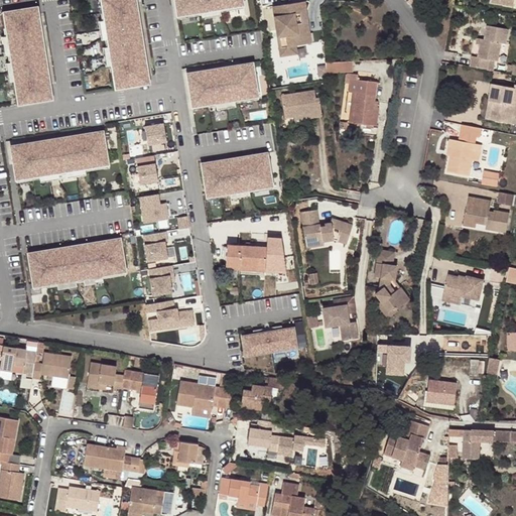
[(149,84),(135,0),(105,0),(111,33),(109,34),(111,51),(114,51),(120,88),(149,84)]
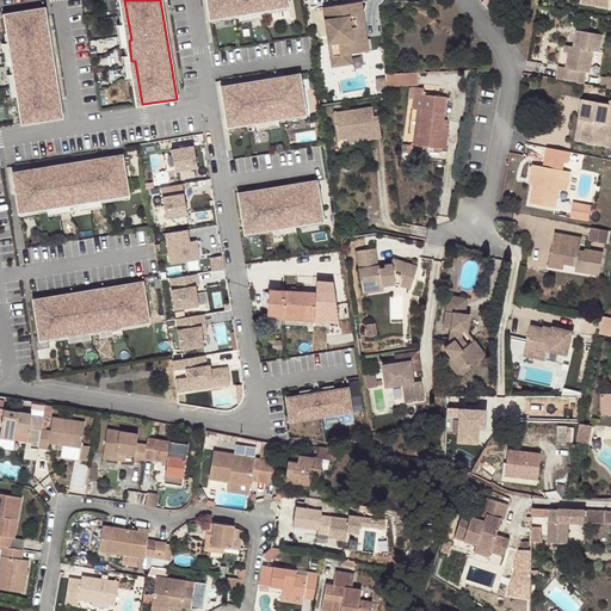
[(287,0),(207,0),(210,14),(239,10),(239,12),(260,8),(259,6),(288,1),(287,0)]
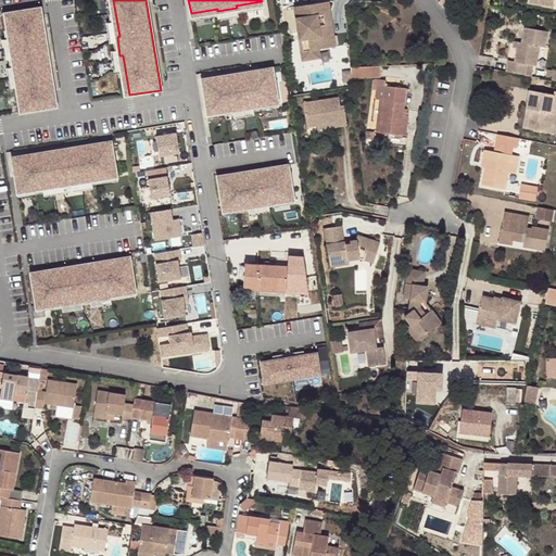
[(40,8),(9,12),(15,53),(12,53),(15,73),(19,72),(24,112),(57,106),(40,8)]
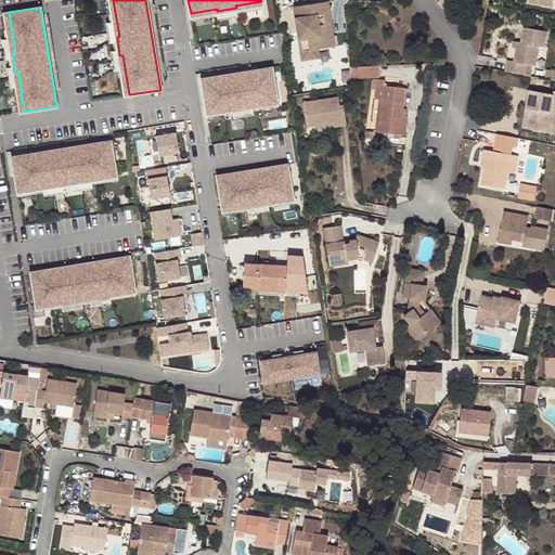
[(324,21),(331,20),(328,9),(294,14),(298,47),(308,46),(310,56),(319,56),(335,53),(334,41),(327,41),(324,21)]
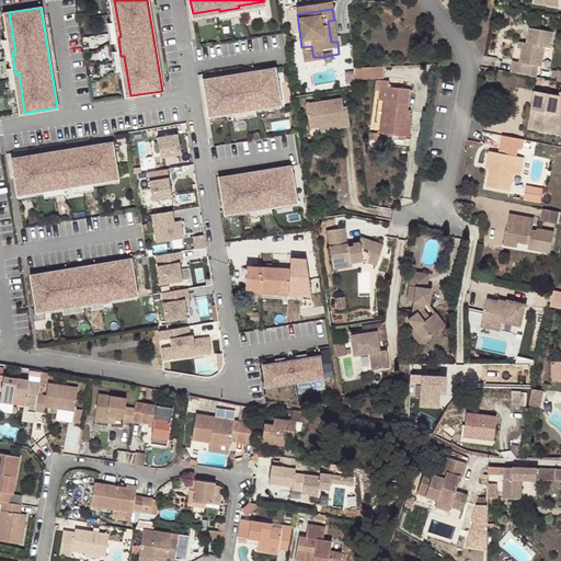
[(338,42),(334,20),(328,21),(331,42),(338,42)]
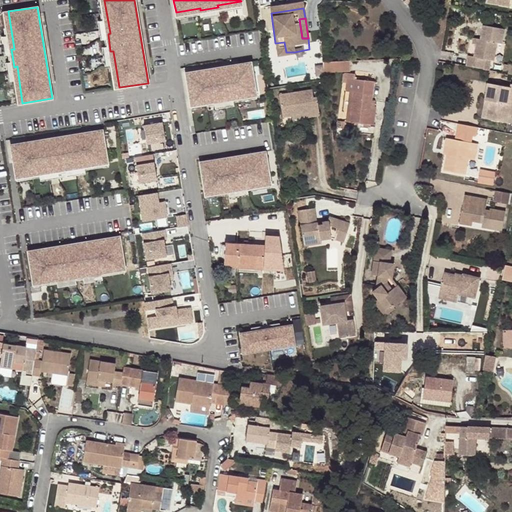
[(468,57),(466,67),(489,72),(491,62),(494,62),(498,44),(502,45),(505,30),(484,26),(481,40),(477,40),(474,57),(468,57)]
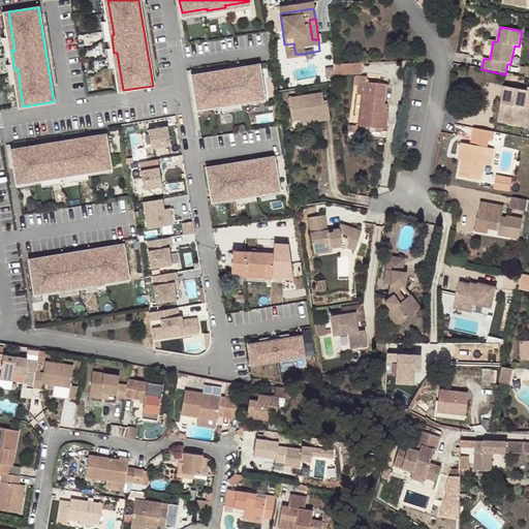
[(293,43),(284,44),(287,64),(305,62),(304,54),(296,54),(293,43)]
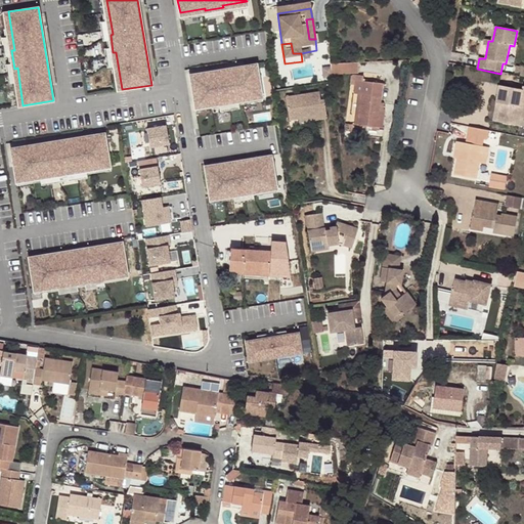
[(380,74),(379,62),(331,64),(331,67),(332,76),(332,78),(333,83),(333,84),(341,83),(340,76),(359,75),(380,74)]
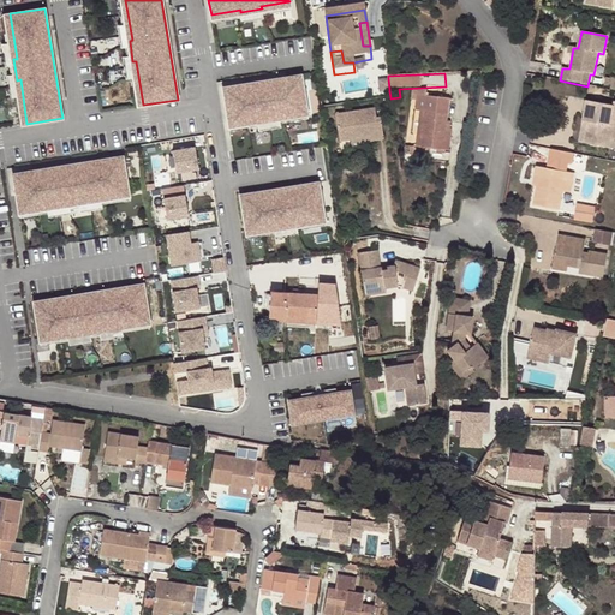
[(302,76),(222,88),(228,123),(257,118),(257,121),(279,118),(279,115),(306,111),(302,76)]
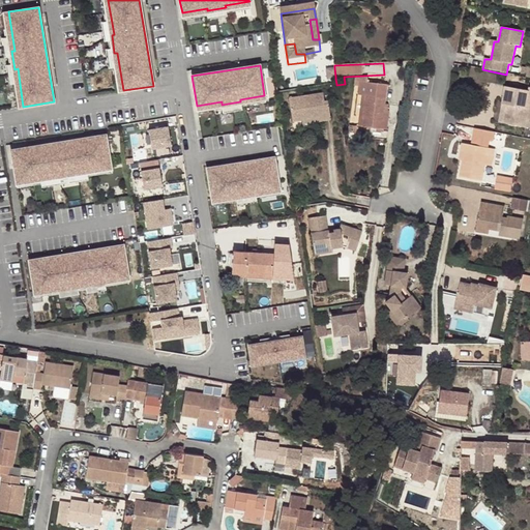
[(327,80),(335,79),(335,77),(334,67),(326,68),(327,80)]
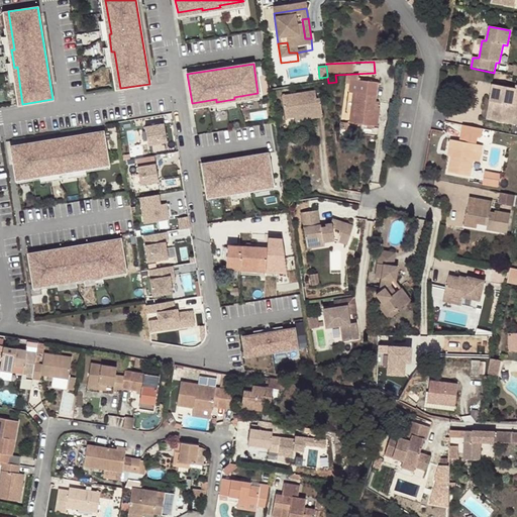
[(348,94),(352,95),(356,95),(353,115),(349,115),(347,125),(364,127),(366,117),(372,118),(373,112),(377,86),(350,82),(348,94)]
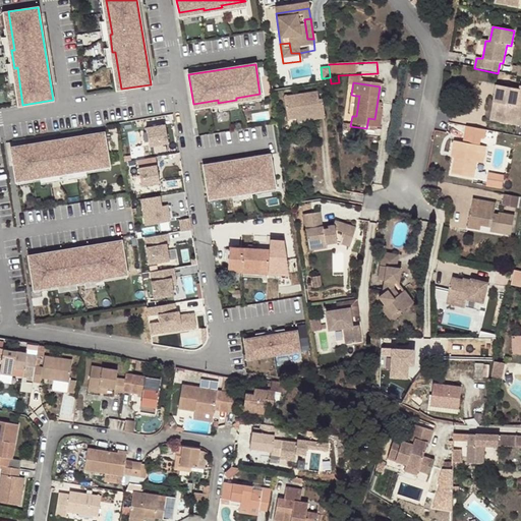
[(520,110),(520,109),(520,88),(520,89),(519,92),(497,88),(494,105),(498,106),(495,123),(516,128),(520,110)]
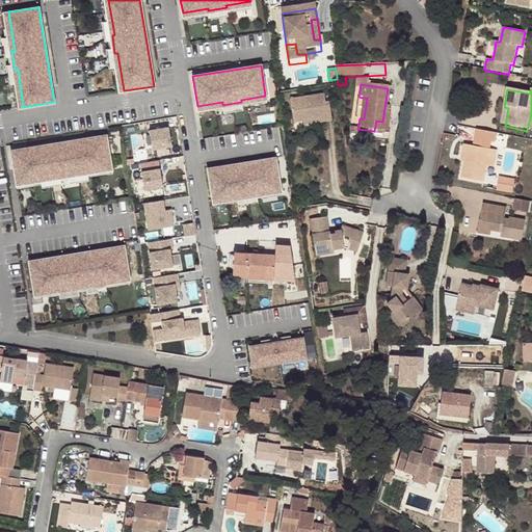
[(318,120),(318,124),(331,122),(328,103),(325,103),(324,95),(291,99),(293,123),(303,122),(318,120)]
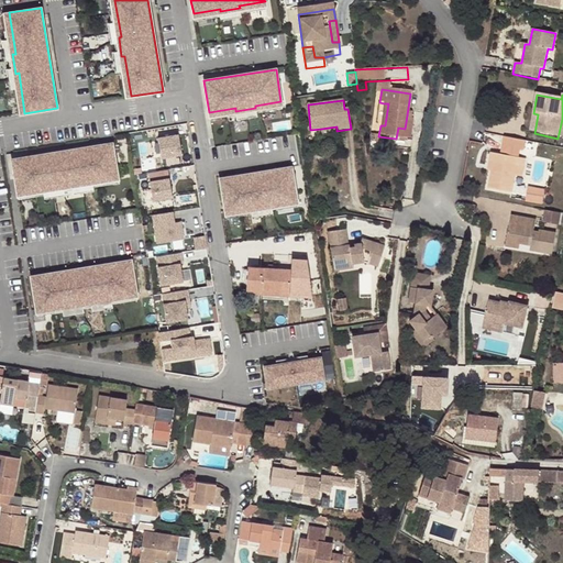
[(398,128),(396,139),(410,141),(412,123),(406,122),(405,129),(398,128)]
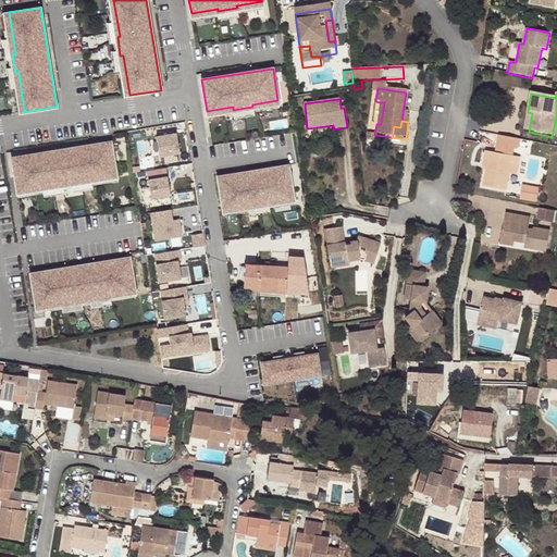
[(180,152),(176,132),(156,136),(159,156),(180,152)]
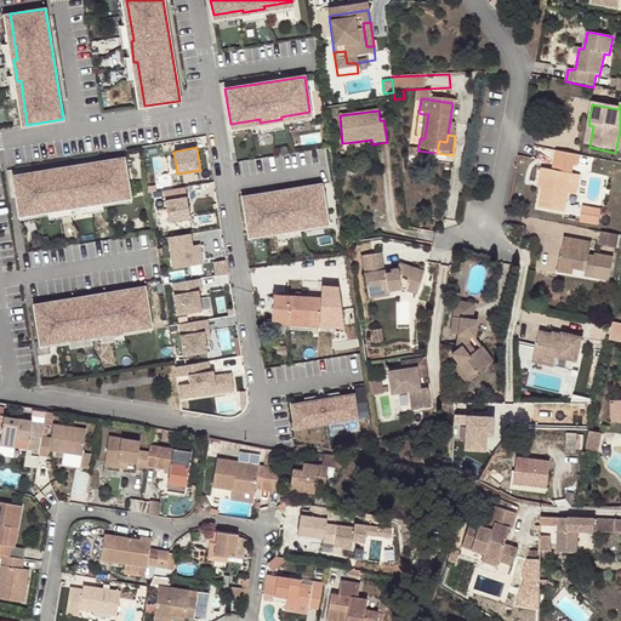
[(575,155),(554,152),(552,161),(567,165),(573,166),(575,155)]
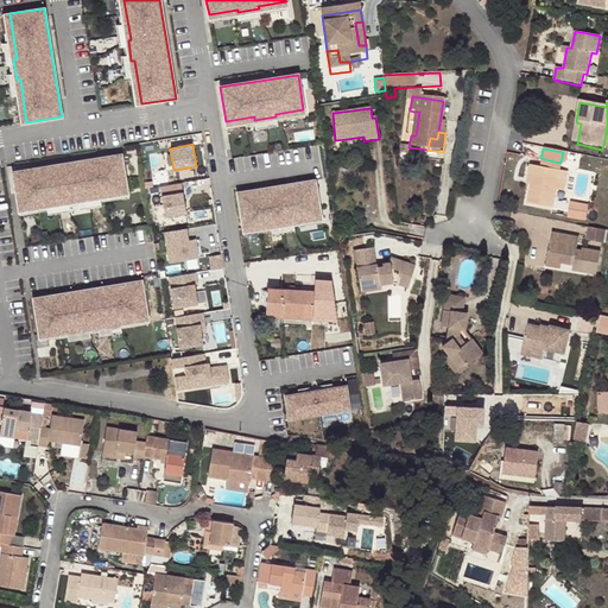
[(121,154),(13,172),(18,207),(63,200),(63,203),(83,200),(83,196),(127,189),(121,154)]
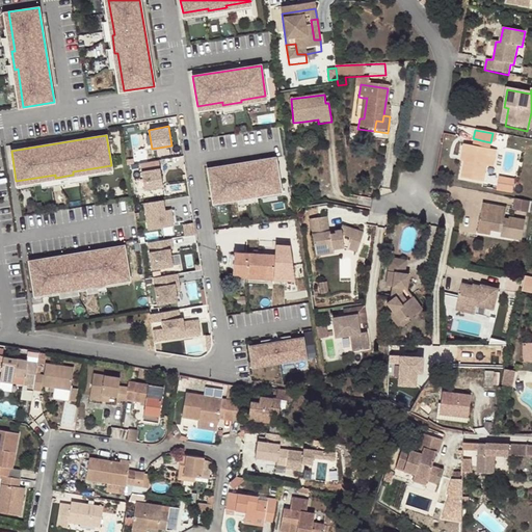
[(485,141),(473,138),(471,145),(484,149),(485,141)]
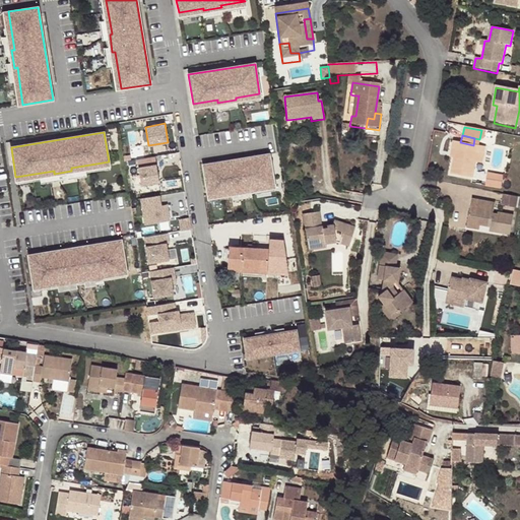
[(478,146),(473,145),(460,142),(456,141),(453,157),(450,174),(472,178),(474,163),(478,146)]
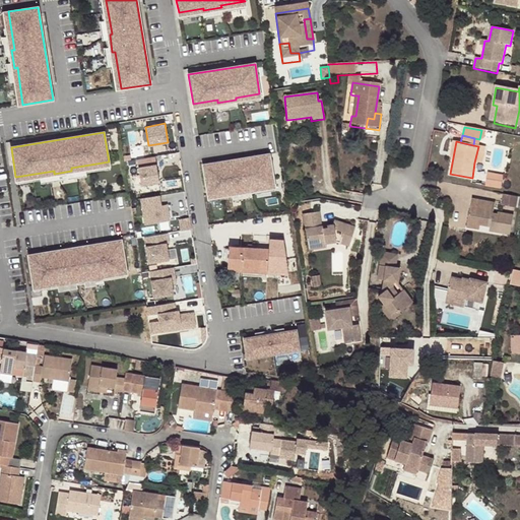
[(483,147),(478,146),(474,163),(480,164),(483,147)]
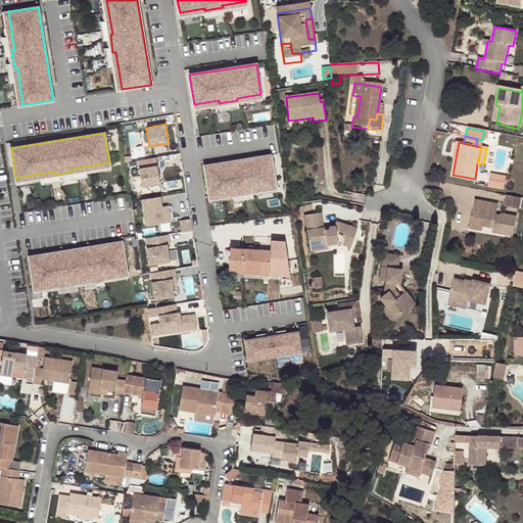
[(271,155),(204,165),(209,196),(234,192),(234,194),(252,191),(251,189),(276,185),(271,155)]
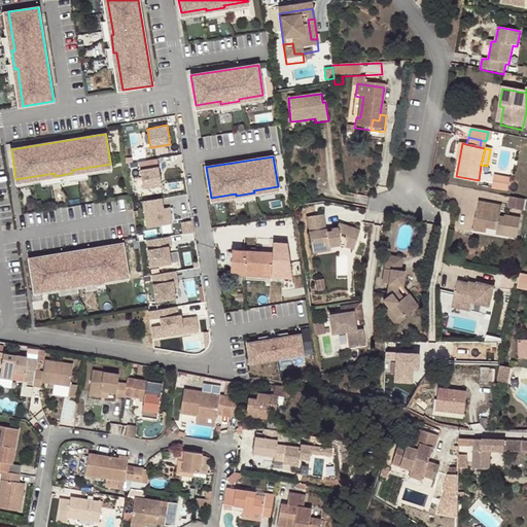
[(157,166),(140,169),(143,186),(161,183),(157,166)]
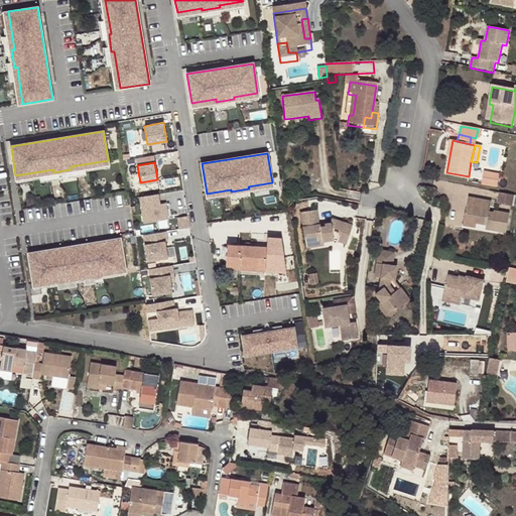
[(482,173),(481,180),(497,183),(498,176),(482,173)]
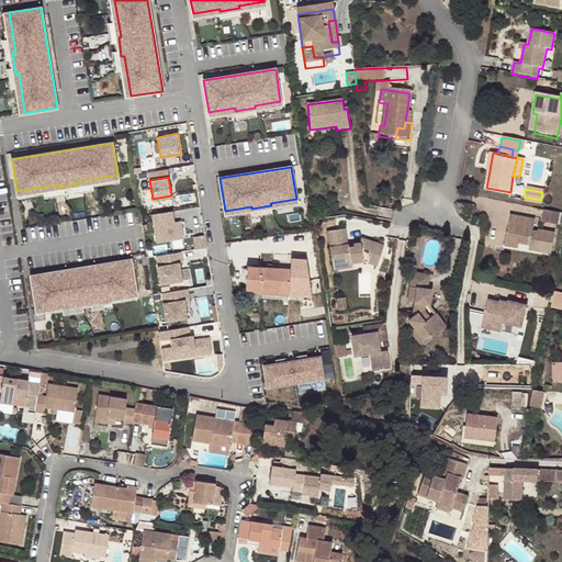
[(172,210),(152,213),(157,242),(183,237),(180,220),(173,221),(172,210)]
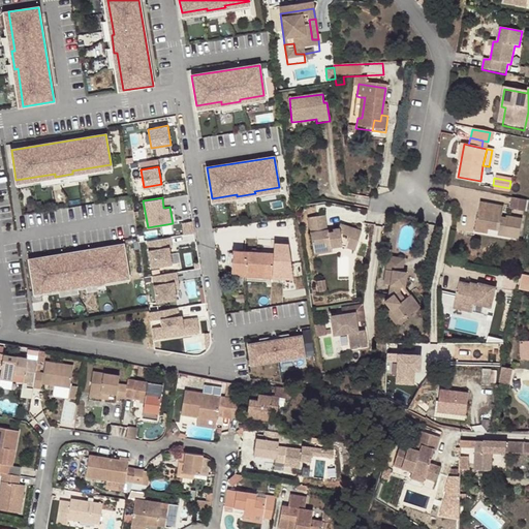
[(525,201),(511,198),(509,211),(523,213),(525,201)]
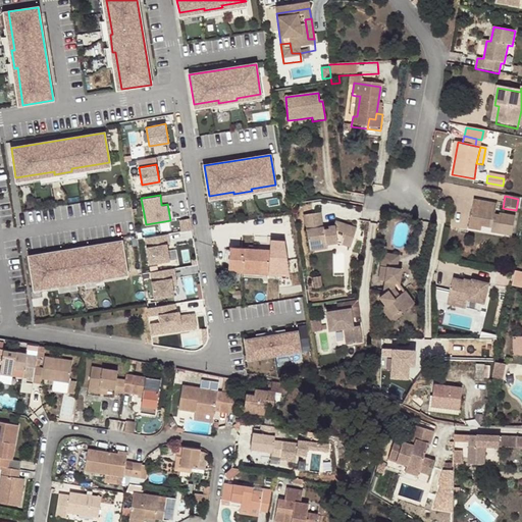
[(499,215),(499,217),(498,220),(492,219),(493,216),(497,205),(473,201),(469,221),(477,222),(476,227),(491,229),(489,235),(510,239),(515,218),(499,215)]
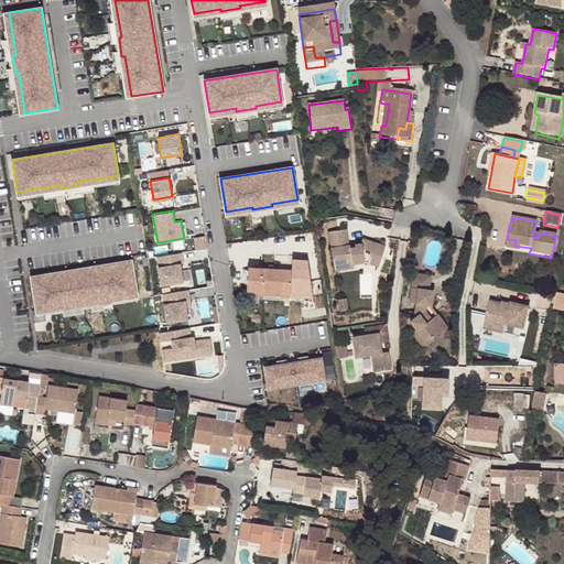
[(365,263),(378,269),(384,249),(375,245),(364,241),(361,246),(355,247),(355,249),(350,250),(349,248),(348,248),(346,231),(328,234),(333,266),(351,263),(353,266),(365,263)]
